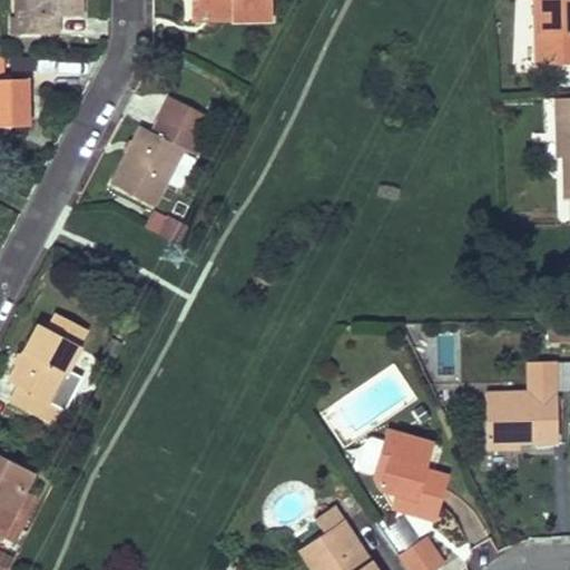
[(26,0),(27,17),(13,17),(10,17),(10,35),(58,33),(58,16),(75,16),(74,0),(26,0)]
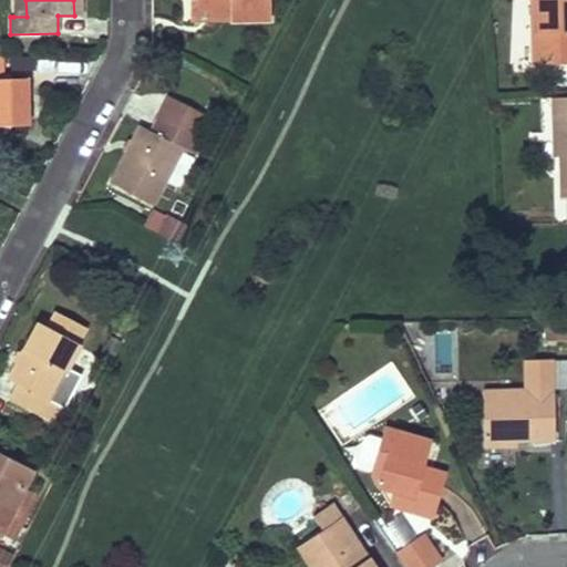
[(27,17),(26,0),(12,0),(13,17),(27,17)]
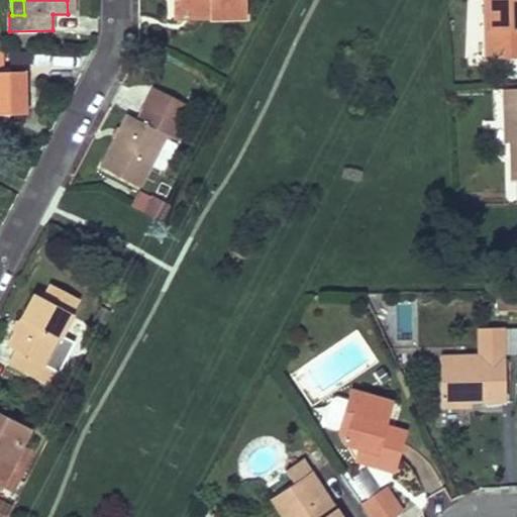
[(209,18),(245,17),(244,0),(171,0),(172,8),(209,8),(209,14),(209,18)]
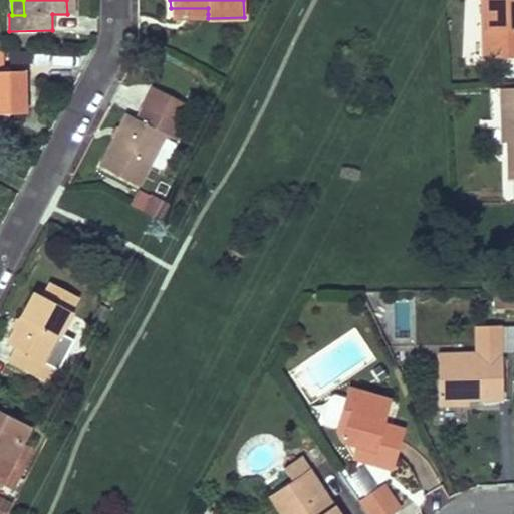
[(513,0),(484,0),(486,36),(482,37),(482,59),(513,57),(513,0)]
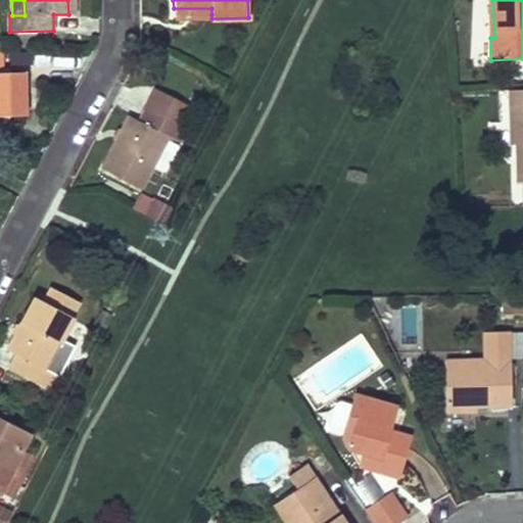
[(0,115),(25,115),(24,72),(1,73),(0,53),(0,115)]
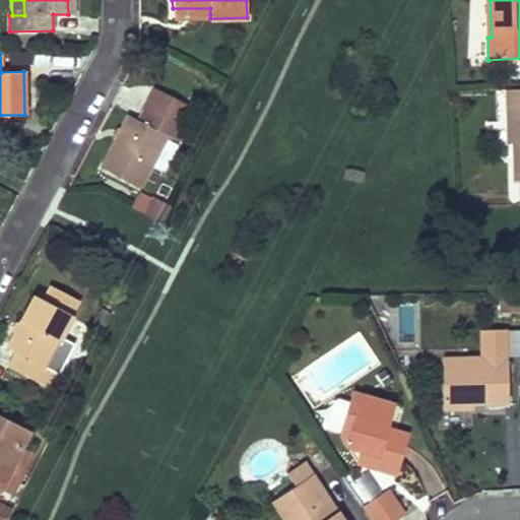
[(101,168),(139,188),(167,136),(176,140),(183,126),(172,120),(181,103),(153,88),(137,121),(128,116),(101,168)]
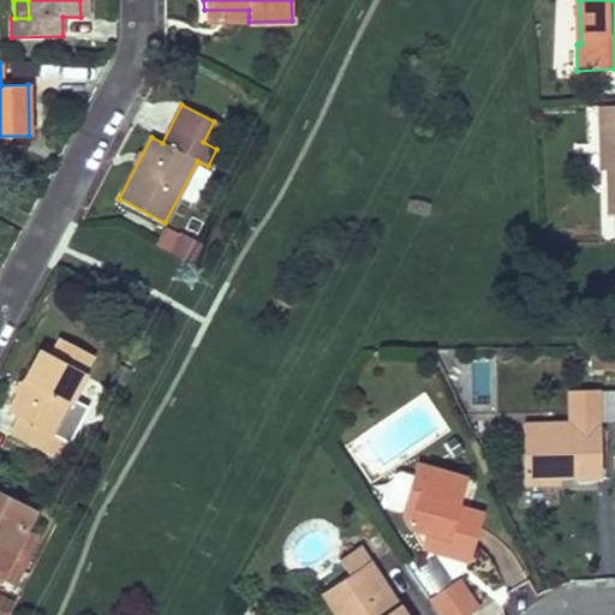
[(614,124),(614,105),(596,106),(596,124),(614,124)]
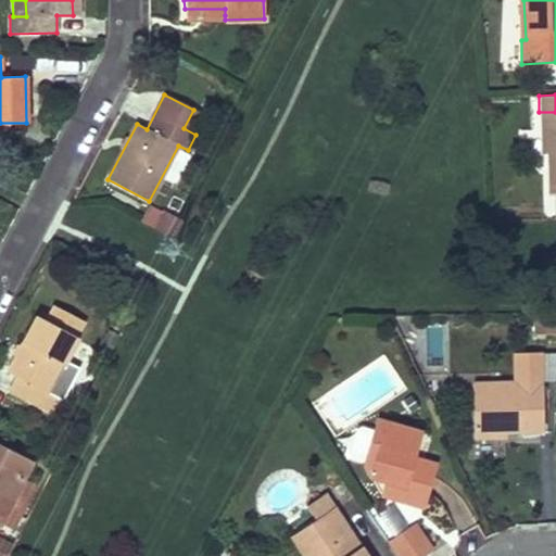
[(555,121),(555,112),(539,112),(540,153),(547,153),(546,122),(555,121)]
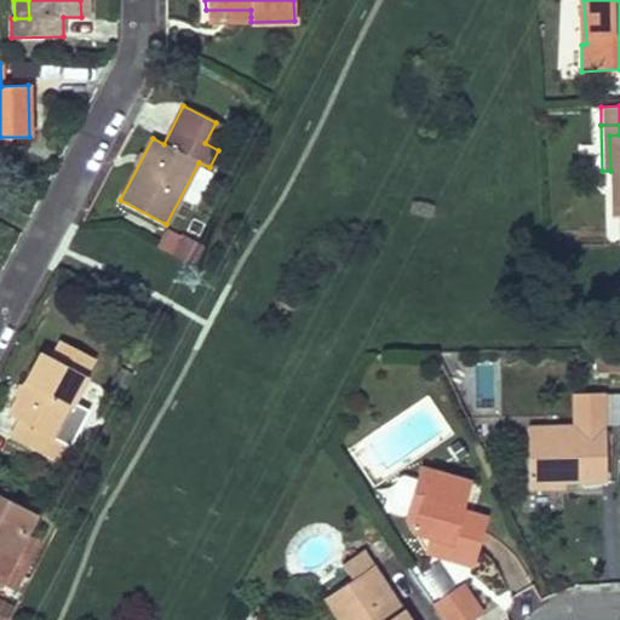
[(619,135),(609,136),(610,171),(612,216),(619,214),(619,135)]
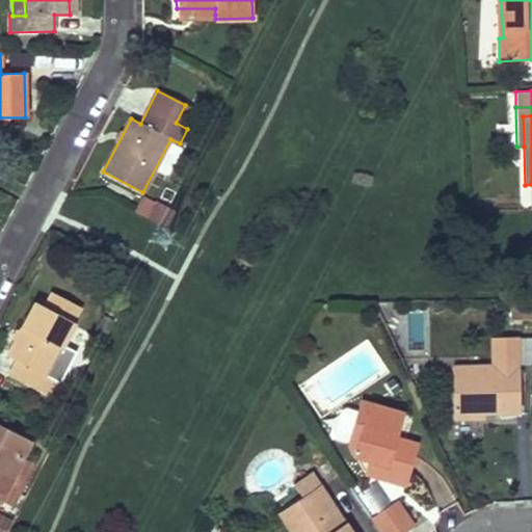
[(166,227),(175,209),(143,193),(135,211),(166,227)]
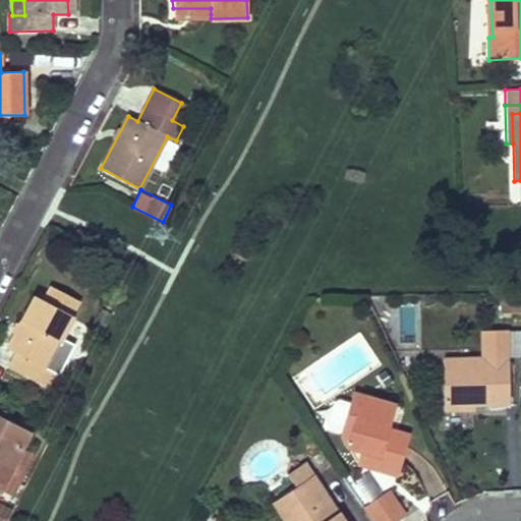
[(43,301),(34,296),(6,349),(15,353),(8,367),(47,388),(54,373),(45,368),(61,337),(72,316),(70,315),(78,301),(50,287),(43,301)]
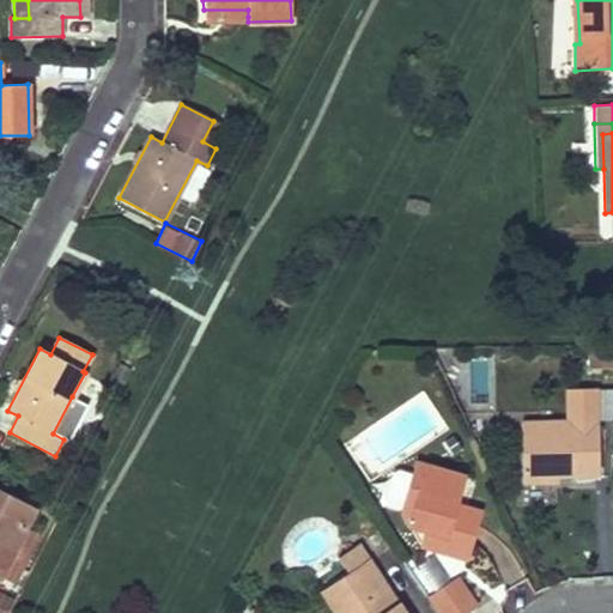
[(612,368),(612,345),(589,346),(589,369),(612,368)]
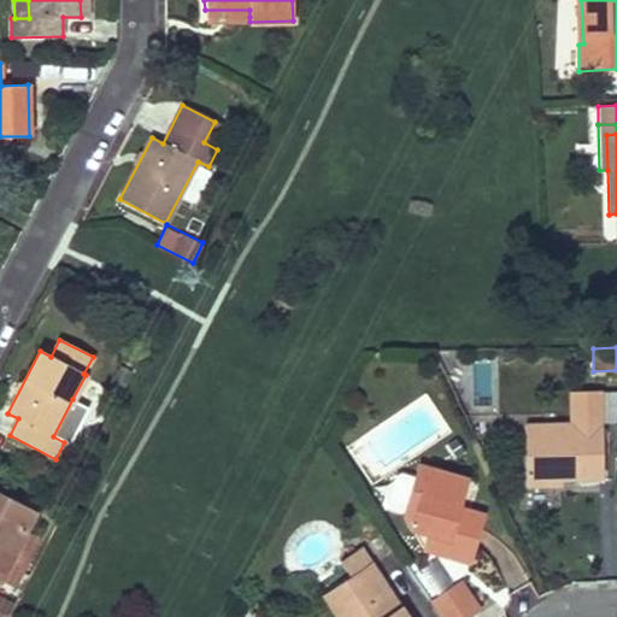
[(571,415),(601,415),(601,391),(571,391),(571,415)]
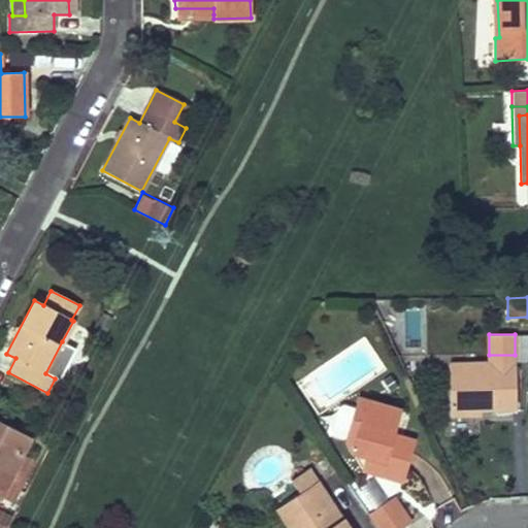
[(71,347),(62,341),(45,373),(55,378),(71,347)]
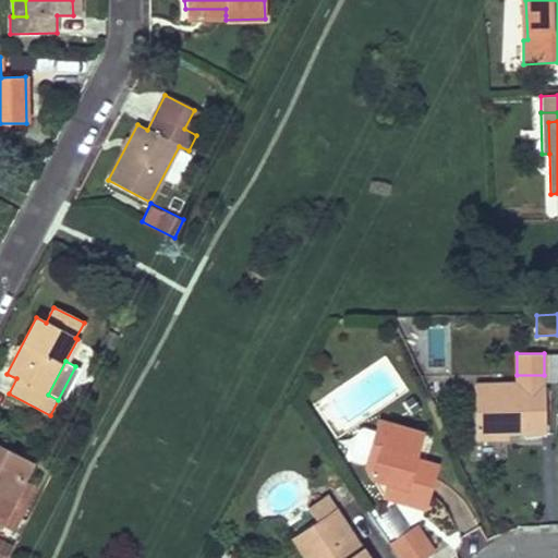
[(475,439),(498,439),(498,434),(507,433),(545,432),(544,383),(474,385),(475,439)]
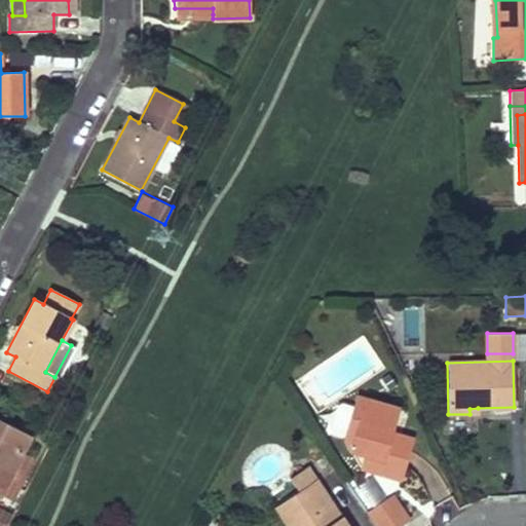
[(397,409),(358,398),(344,441),(350,451),(363,454),(360,467),(389,477),(393,463),(403,466),(411,440),(389,434),(397,409)]
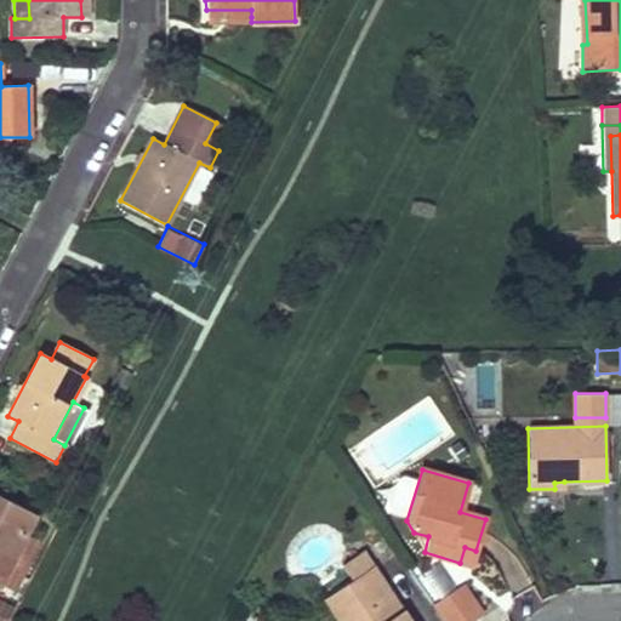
[(557,507),(556,489),(534,489),(534,507),(557,507)]
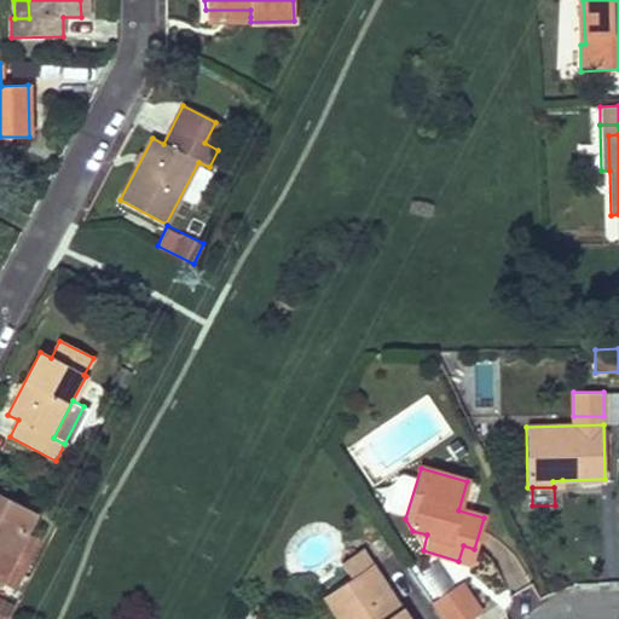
[(32,515),(0,498),(0,577),(22,534),(32,515)]
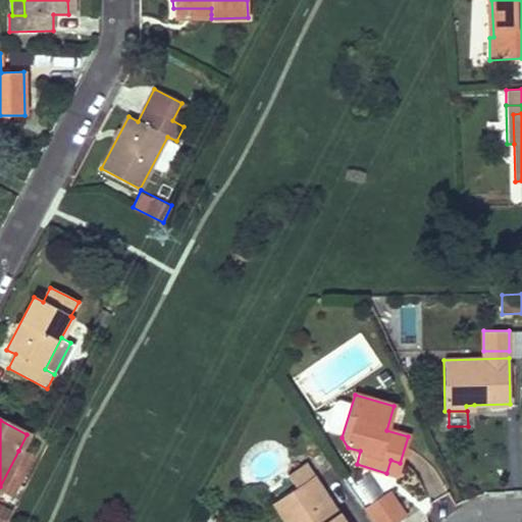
[(32,457),(18,451),(0,486),(0,489),(11,496),(32,457)]
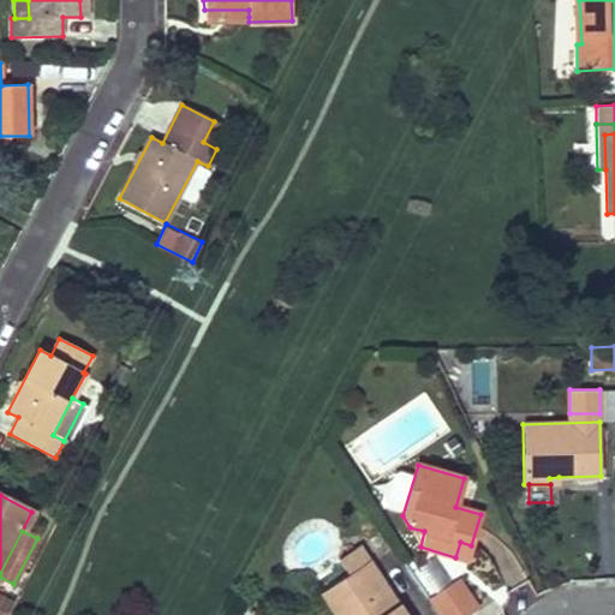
[(471,545),(460,542),(455,557),(467,560),(471,545)]
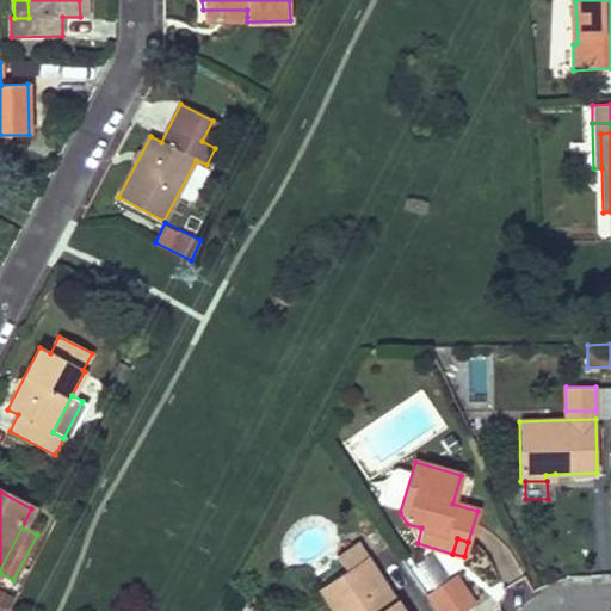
[(401,610),(357,542),(337,555),(349,573),(321,591),(333,610),(401,610)]
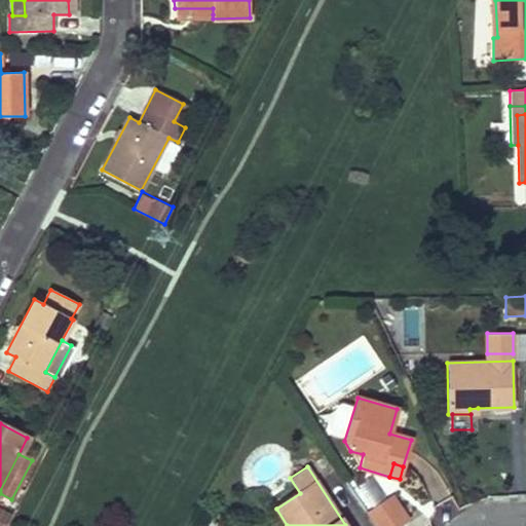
[(366,510),(376,525),(398,525),(411,518),(395,491),(366,510)]
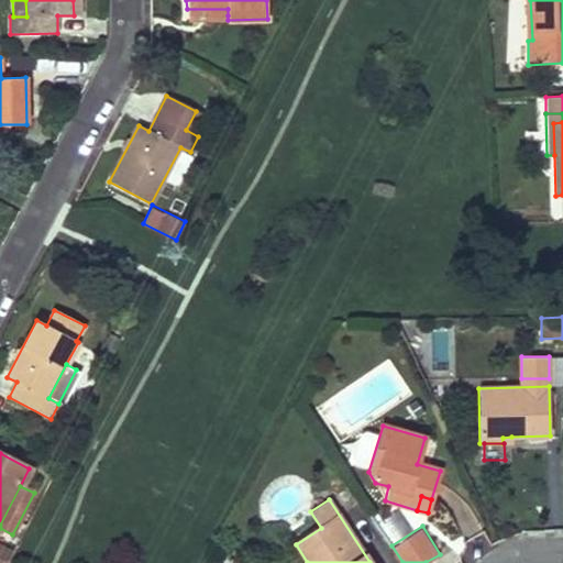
[(6,562),(11,553),(0,548),(0,562),(6,562)]
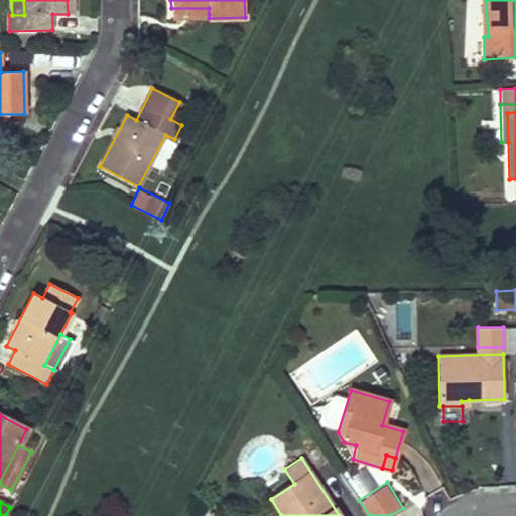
All buildings are outlined.
